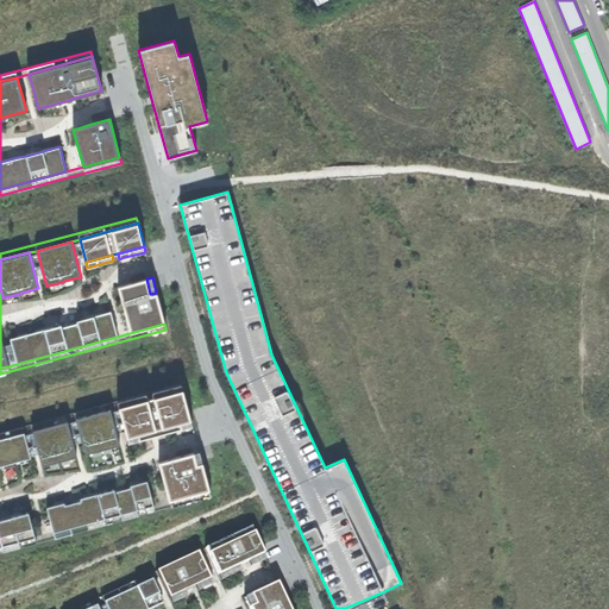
[(118,287),(130,333),(164,324),(156,293),(150,294),(146,278),(130,283),(118,287)]
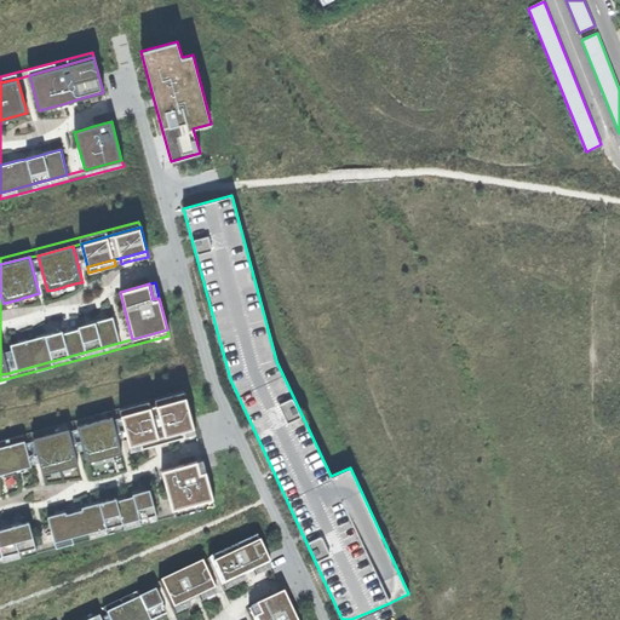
[(18,343),(10,345),(17,371),(119,343),(113,317),(104,319),(86,325),(78,326),(79,329),(69,332),(63,333),(62,331),(55,333),(35,338),(28,340),(18,343)]
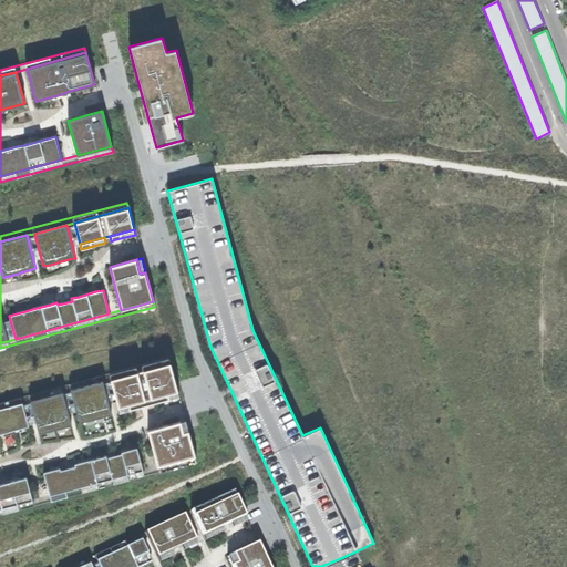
[(102,381),(111,379),(169,362),(168,358),(0,402),(0,514),(196,462),(195,456),(157,466),(143,471),(50,495),(32,500),(0,508),(0,408),(22,402),(30,401),(62,392),(71,390),(102,381)]
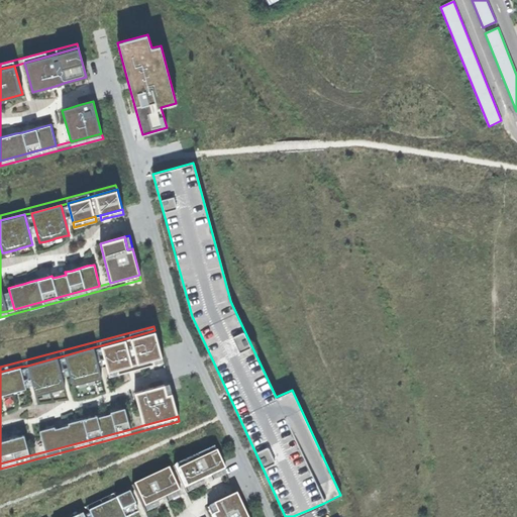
[(106,367),(108,371),(140,363),(146,360),(153,358),(162,356),(154,330),(101,345),(106,367)]
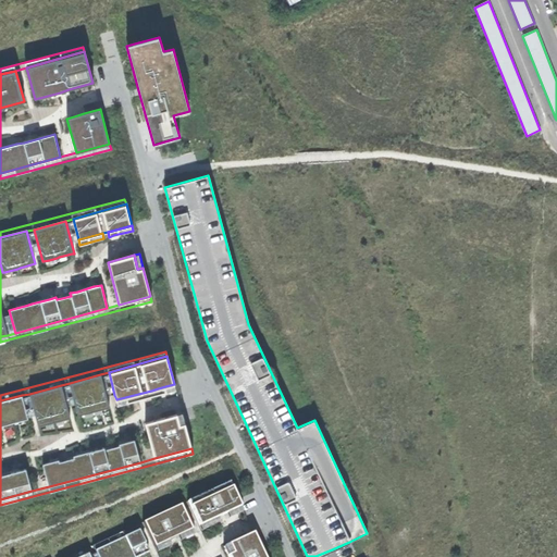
[(75,404),(78,416),(85,413),(93,411),(95,411),(107,407),(110,407),(100,374),(70,383),(75,404)]
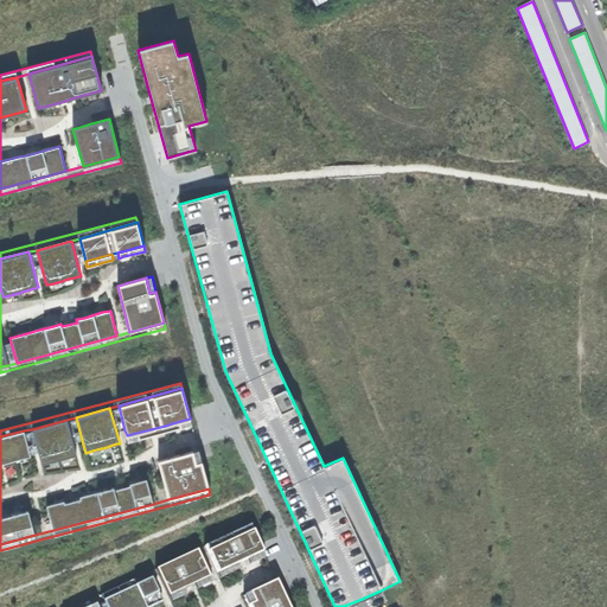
[(38,452),(42,464),(44,464),(58,460),(61,459),(69,457),(76,454),(66,420),(32,429),(38,452)]
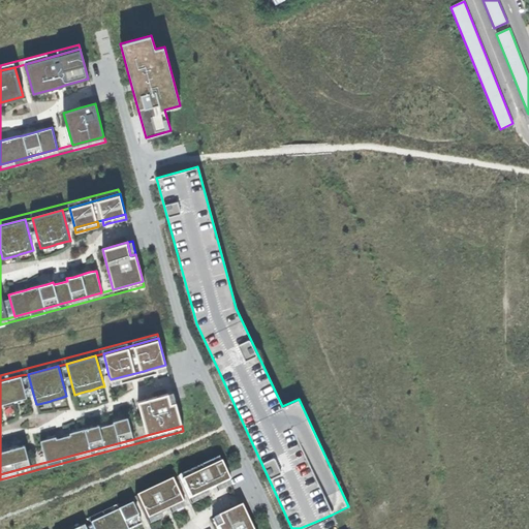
[(145,376),(144,371),(111,379),(112,384),(145,376)]
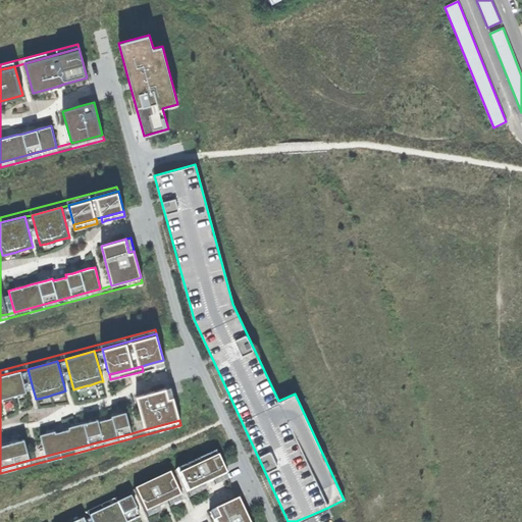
[(0,399),(2,399),(3,399),(11,396),(13,396),(16,395),(27,392),(20,370),(0,375),(0,399)]
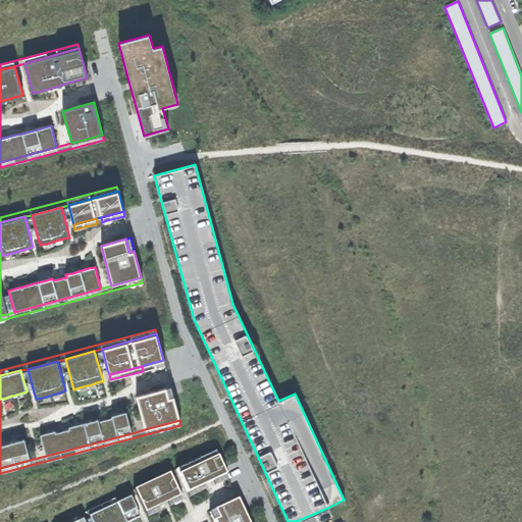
[(136,396),(145,429),(179,420),(170,386),(151,392),(136,396)]
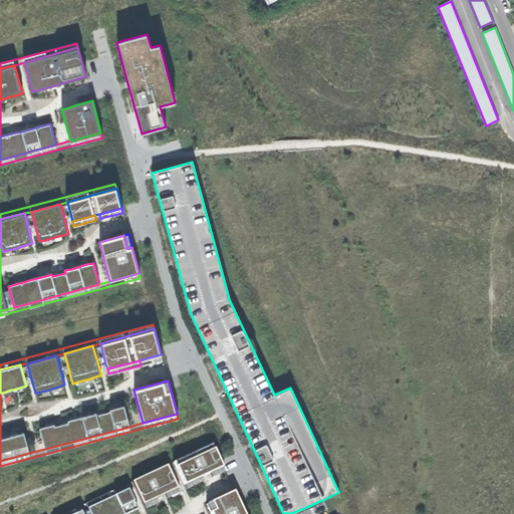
[(46,426),(39,428),(45,449),(130,427),(123,405),(117,407),(109,409),(110,412),(104,413),(97,415),(96,413),(90,415),(74,419),(67,421),(68,423),(60,425),(54,426),(54,424),(46,426)]
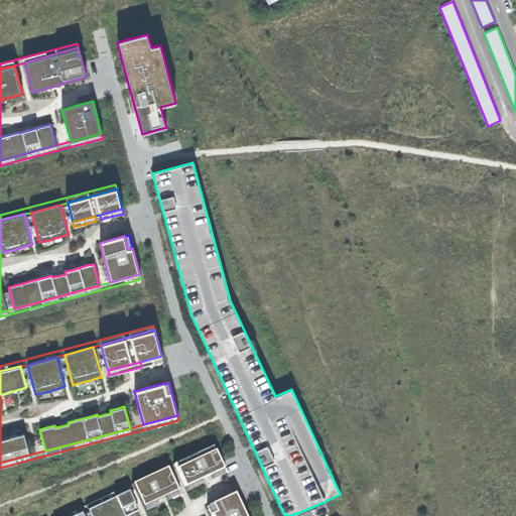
[(0,463),(29,455),(23,433),(18,435),(2,439),(0,439),(0,463)]
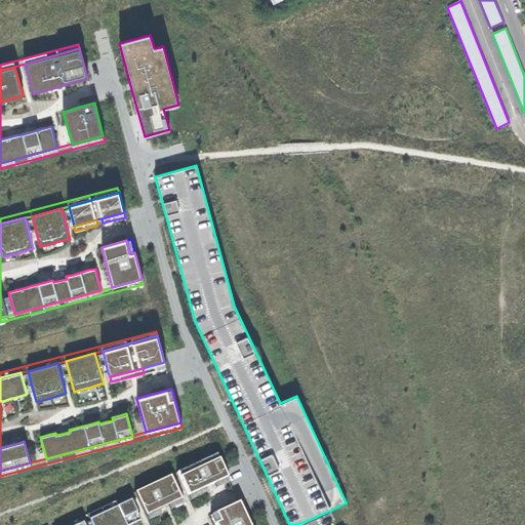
[(178,478),(218,459),(216,455),(66,524),(78,524),(82,523),(89,520),(130,500),(136,497),(172,481),(178,478)]
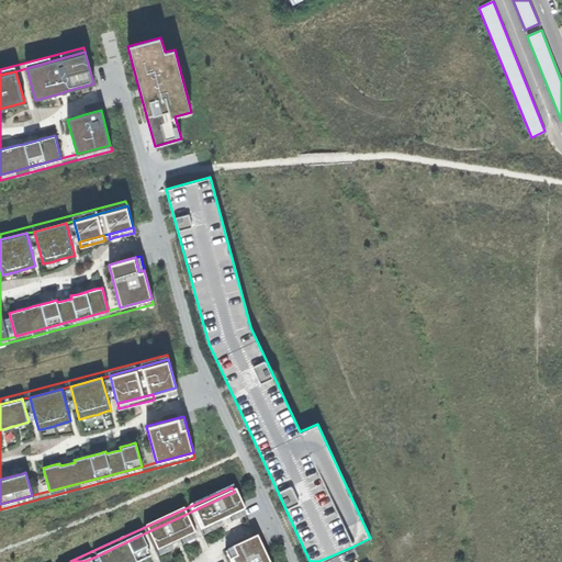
[(191,512),(203,536),(221,528),(218,523),(222,521),(225,519),(228,518),(231,524),(246,516),(234,492),(191,512)]
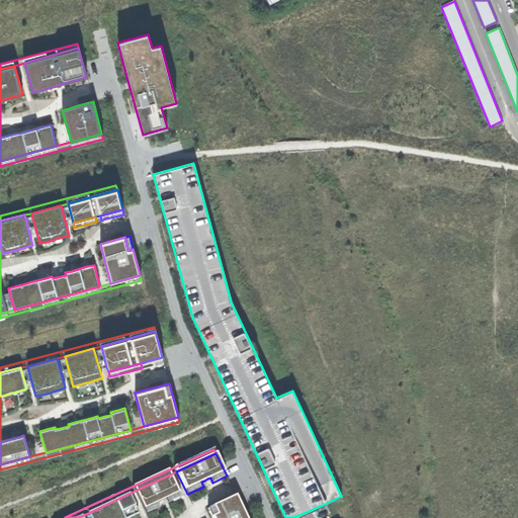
[(135,491),(146,514),(159,508),(157,503),(159,502),(162,501),(165,499),(167,503),(180,497),(170,475),(135,491)]
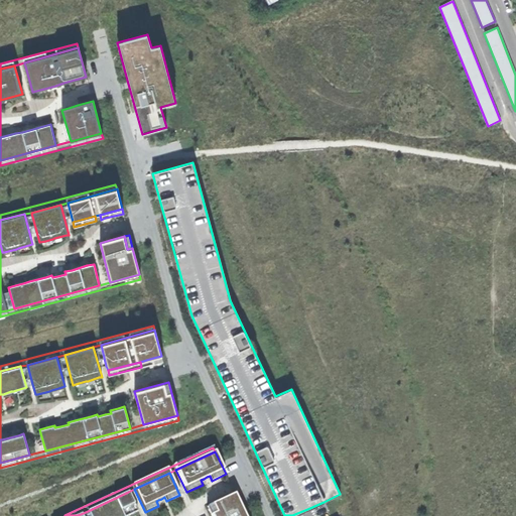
[(88,511),(90,515),(128,515),(130,515),(136,512),(137,512),(128,492),(88,511)]
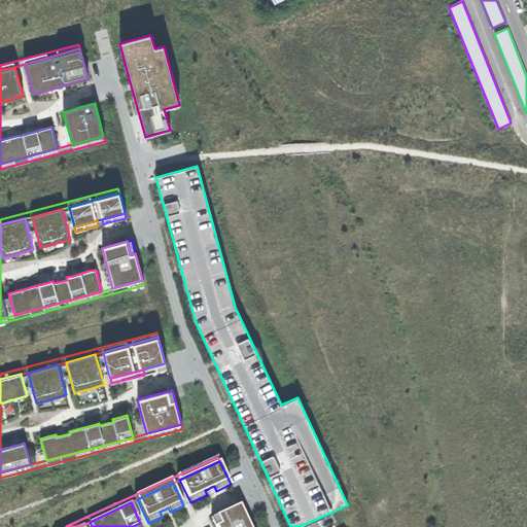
[(211,518),(215,526),(249,526),(239,504),(224,512),(211,518)]
